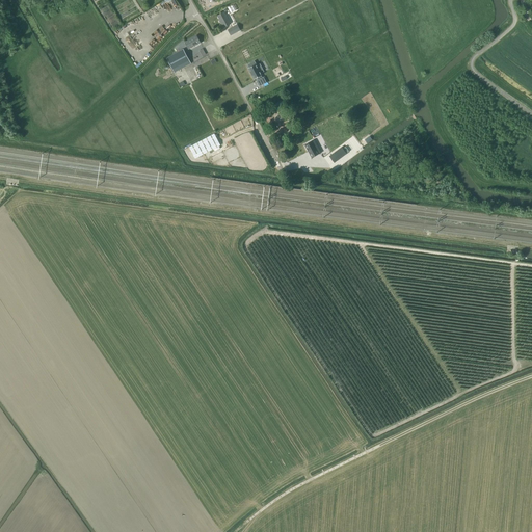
[(217,16),(223,27),(230,24),(223,12),(217,16)]
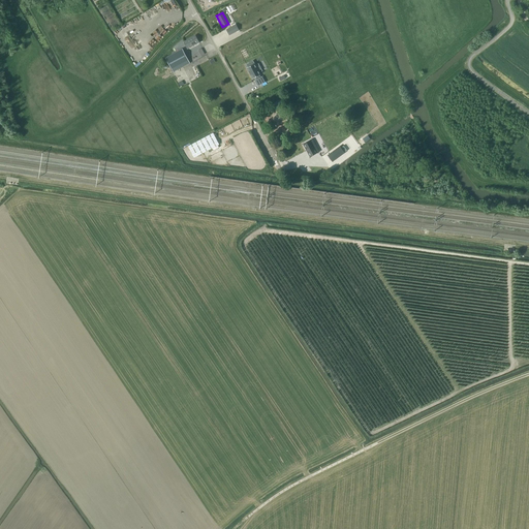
[(239,30),(236,25),(226,30),(229,35),(239,30)]
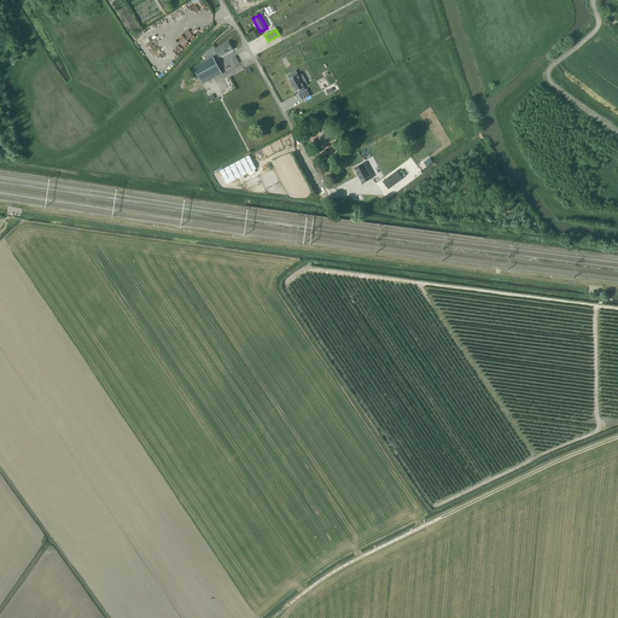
[(215,50),(219,57),(233,50),(231,46),(228,42),(226,44),(215,50)]
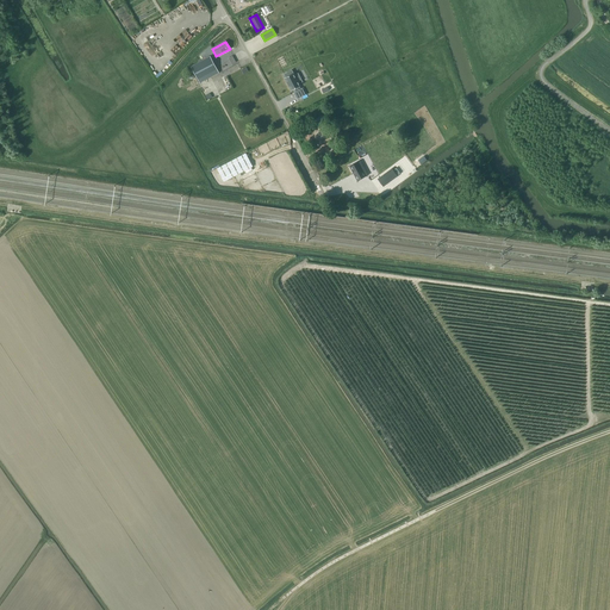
[(216,63),(219,72),(237,63),(234,55),(216,63)]
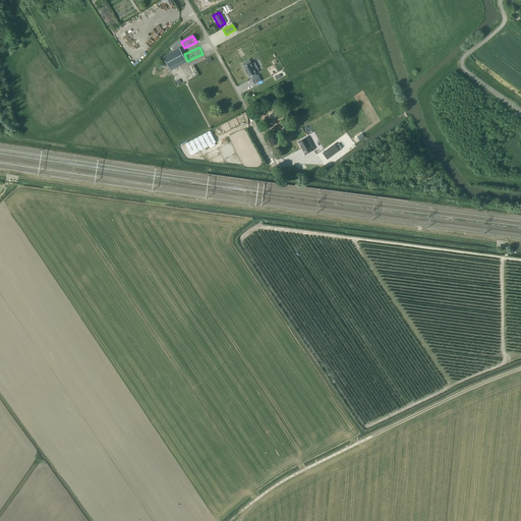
[(166,62),(170,71),(187,62),(179,48),(171,53),(163,57),(166,62)]
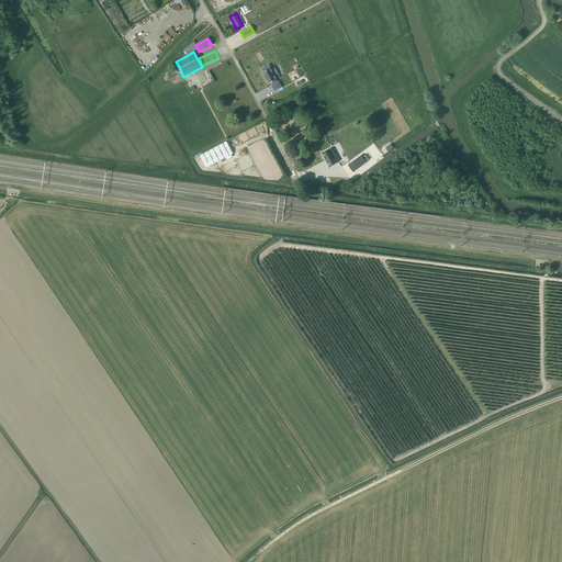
[(277,79),(276,77),(279,76),(274,68),(271,69),(270,68),(269,65),(261,68),(263,71),(262,72),(266,78),(268,83),(270,82),(272,85),(270,86),(273,91),(281,88),(278,81),(277,82),(276,80),(277,79)]
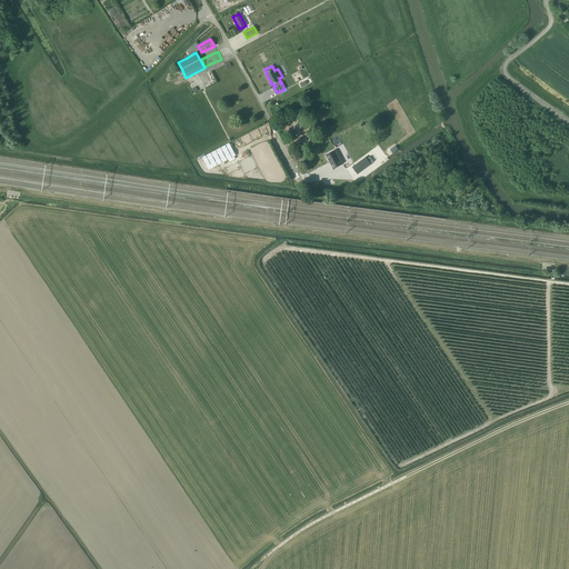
[(202,157),(209,170),(218,165),(236,156),(229,143),(202,157)]
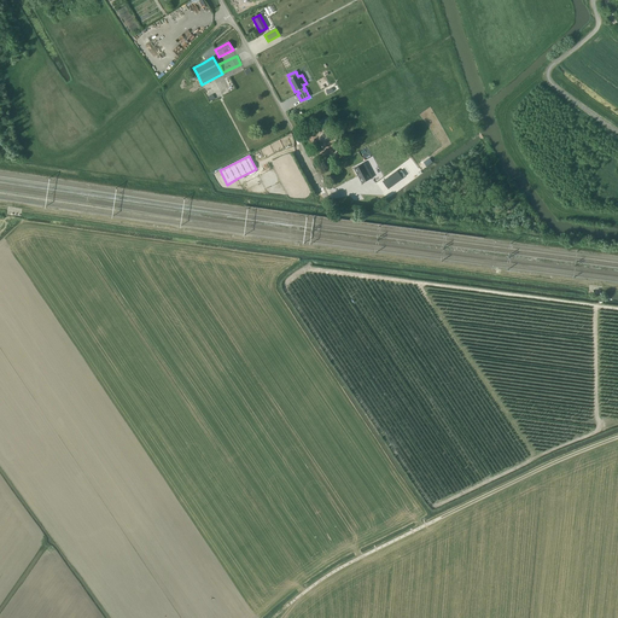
[(363,164),(354,168),(362,184),(371,179),(363,164)]
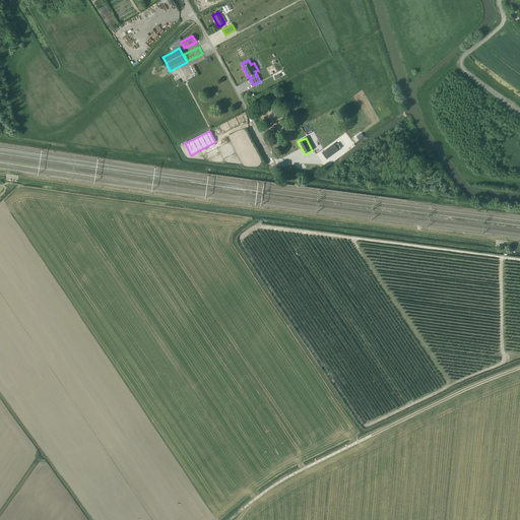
[(334,144),(321,153),(326,159),(338,150),(334,144)]
